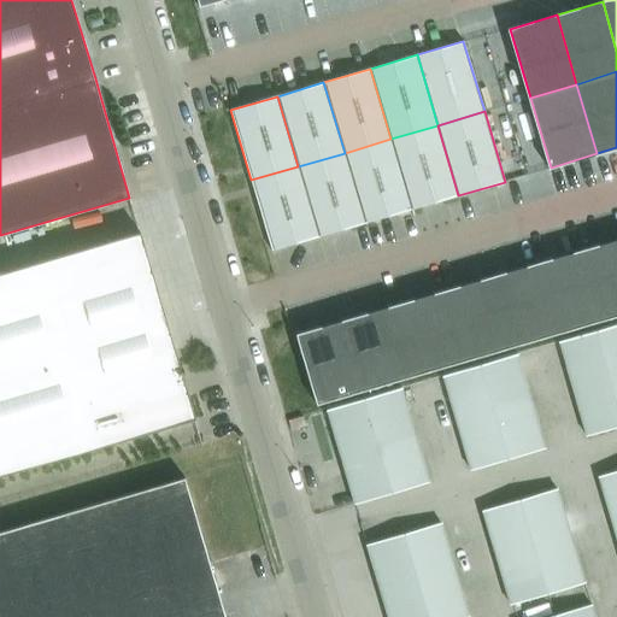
[(391,139),(411,210),(458,195),(438,125),(391,139)]
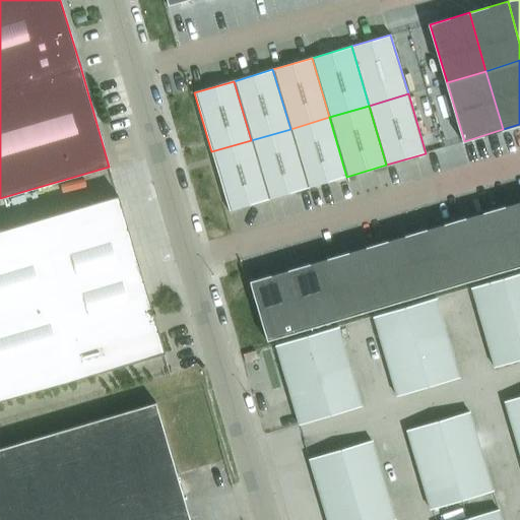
[(290,129),(308,188),(346,177),(329,117),(290,129)]
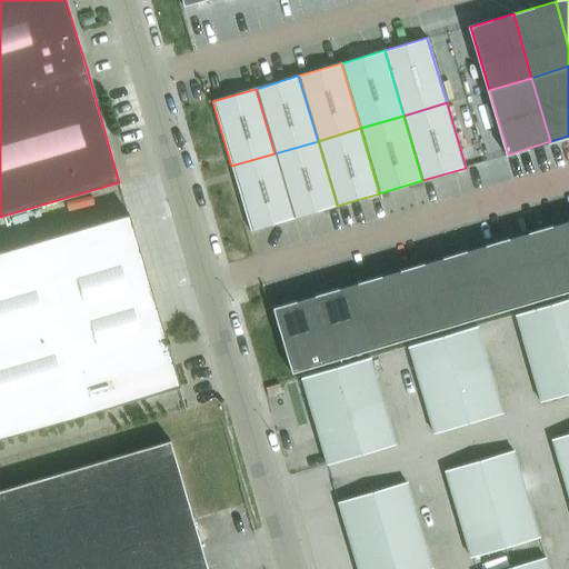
[(275,153),(293,218),(337,206),(318,141),(275,153)]
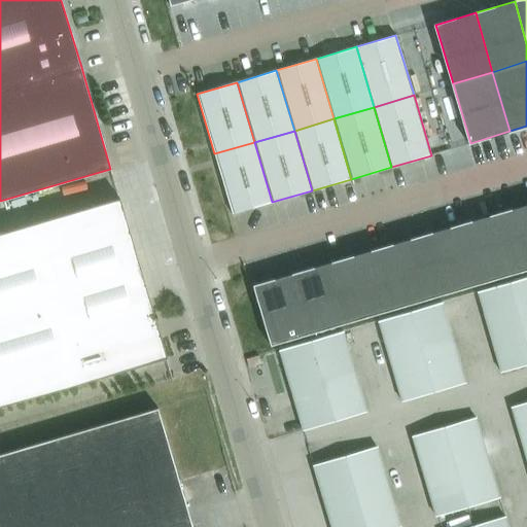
[(214,153),(232,214),(272,202),(254,142),(214,153)]
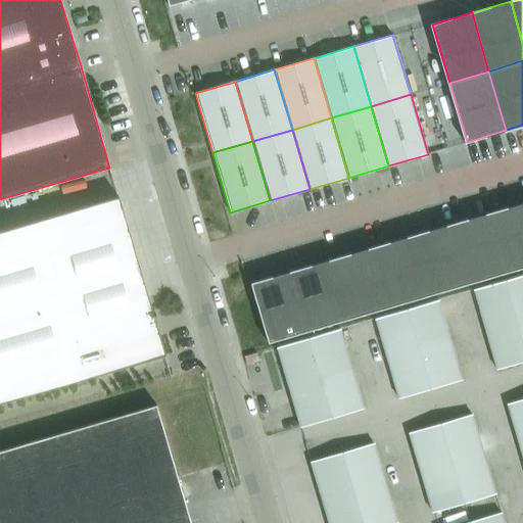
[(153,317),(155,316),(156,316),(155,314),(153,315),(117,197),(0,232),(0,405),(165,355),(159,335),(153,317)]
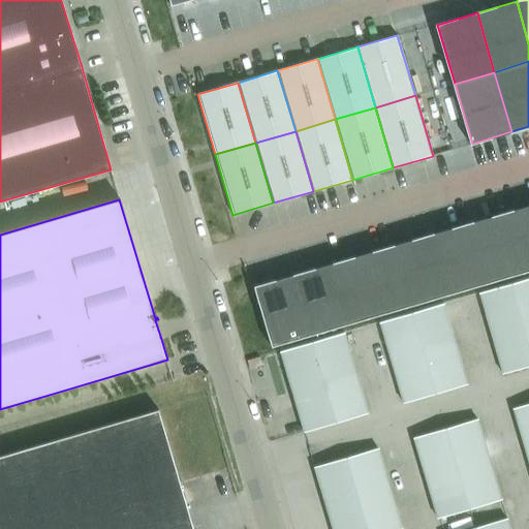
[(55,206),(29,210),(31,222),(57,218),(55,206)]
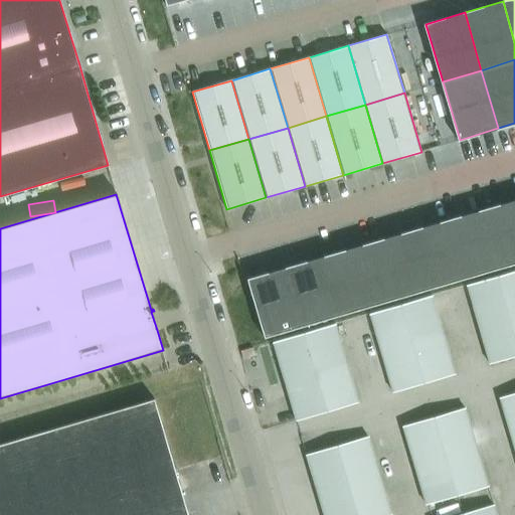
[(514,200),(479,211),(496,270),(514,264),(514,200)]
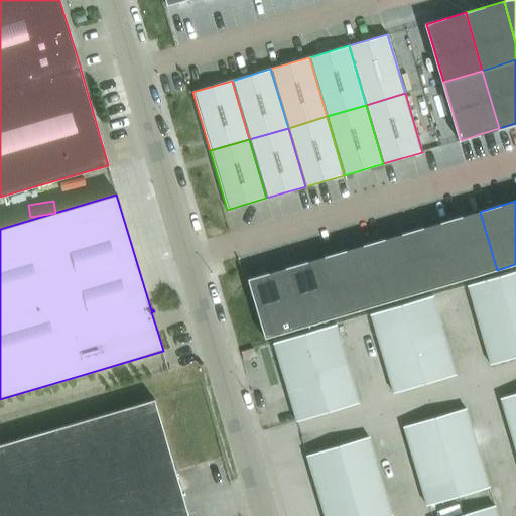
[(480,212),(441,224),(459,281),(497,270),(480,212)]
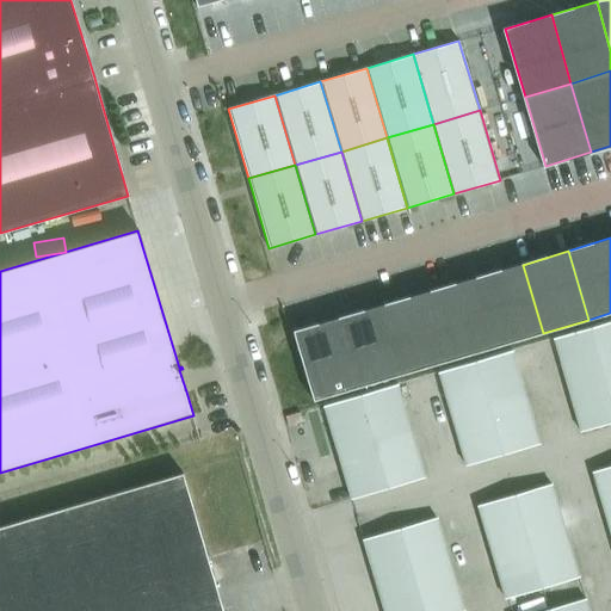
[(523,265),(476,278),(497,346),(543,333),(523,265)]
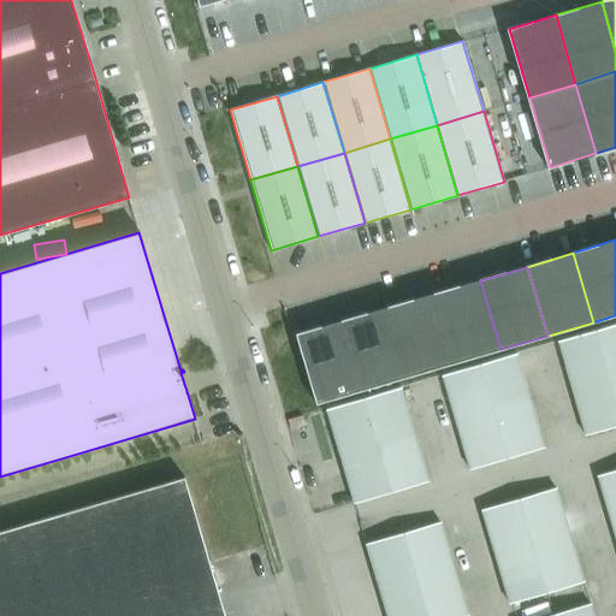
[(480,280),(434,294),(455,363),(501,349),(480,280)]
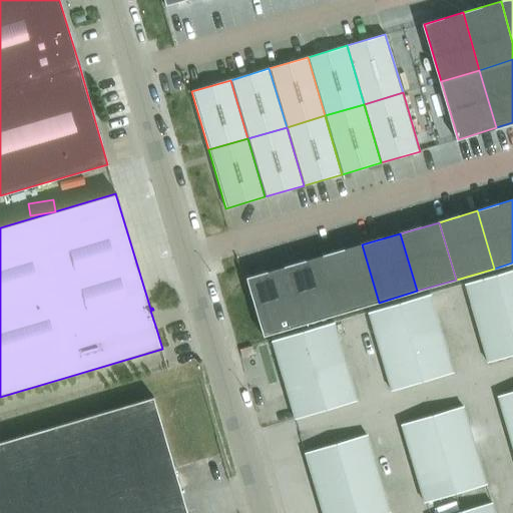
[(362,244),(324,255),(341,314),(379,303),(362,244)]
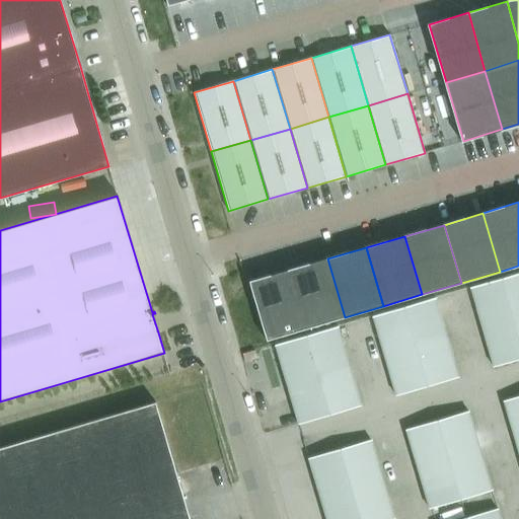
[(327,258),(288,271),(305,328),(345,317),(327,258)]
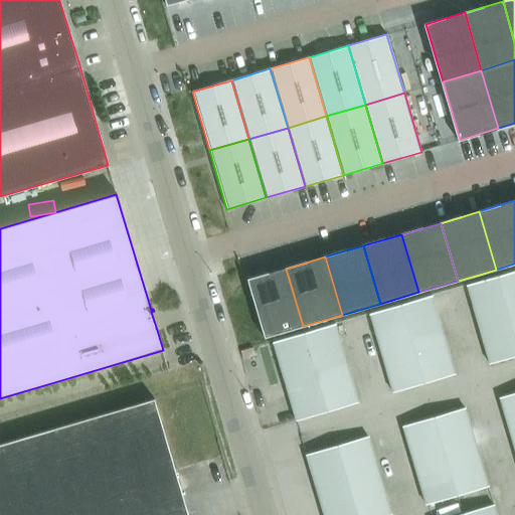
[(286,269),(247,280),(265,338),(303,326),(286,269)]
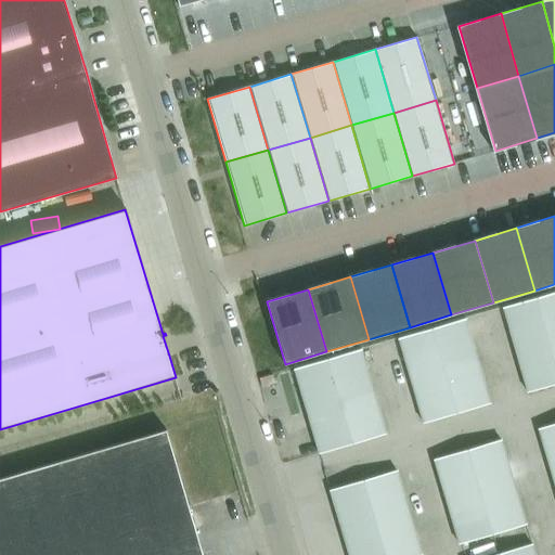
[(554,314),(554,292),(537,297),(542,319),(554,314)]
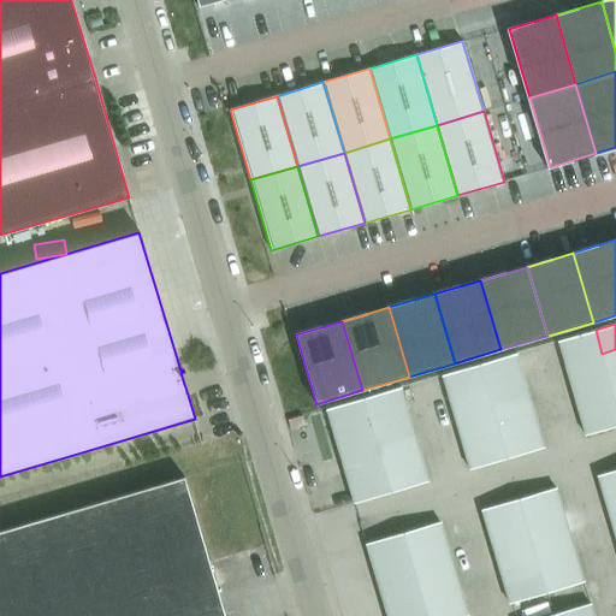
[(558,341),(566,365),(602,354),(596,330),(558,341)]
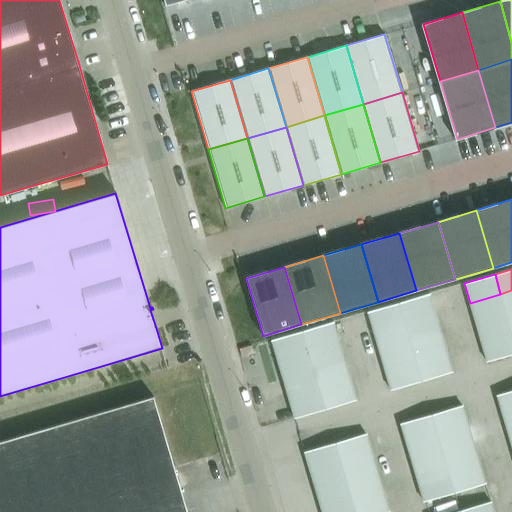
[(511,311),(511,290),(500,294),(506,313),(511,311)]
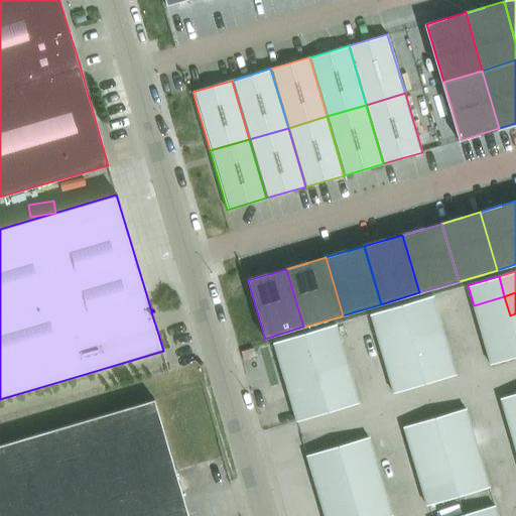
[(401,305),(407,326),(438,315),(432,296),(401,305)]
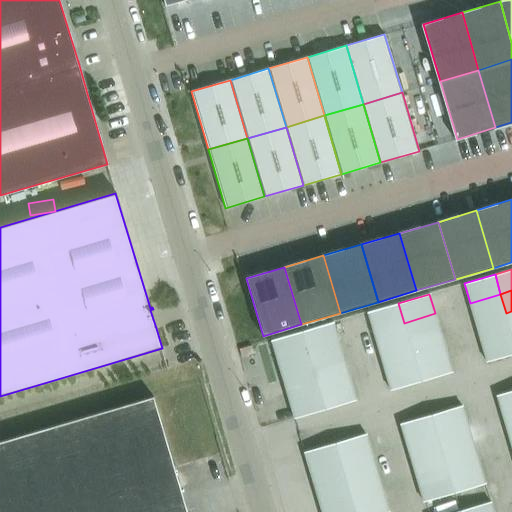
[(506,313),(500,294),(470,303),(475,322),(506,313)]
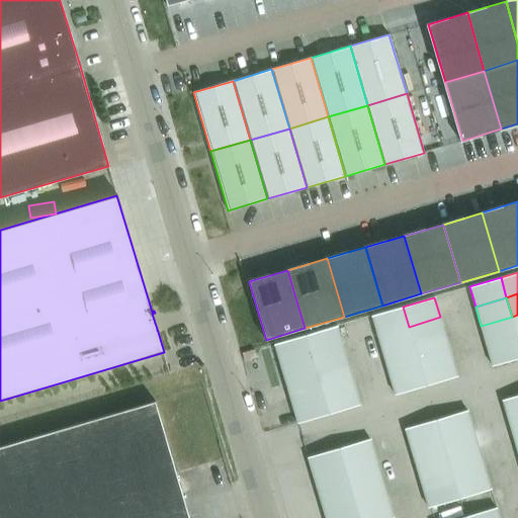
[(371,316),(377,336),(409,327),(403,307),(371,316)]
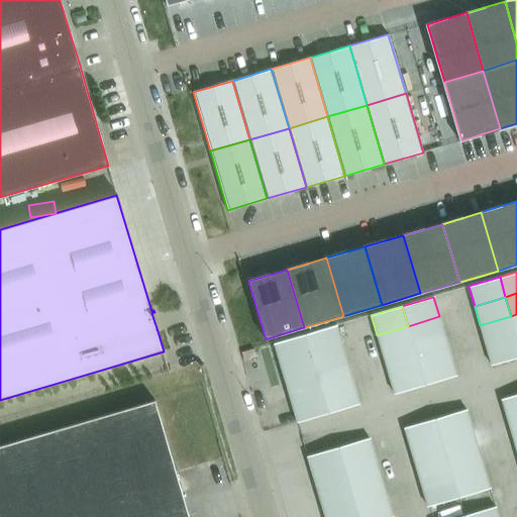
[(408,326),(414,345),(445,336),(439,316),(408,326)]
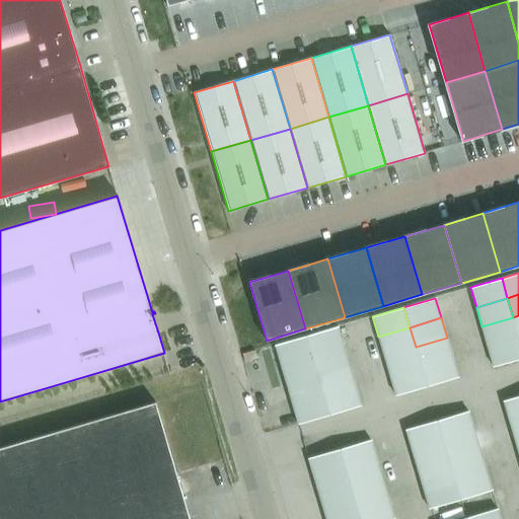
[(518,338),(513,317),(482,326),(488,347),(518,338)]
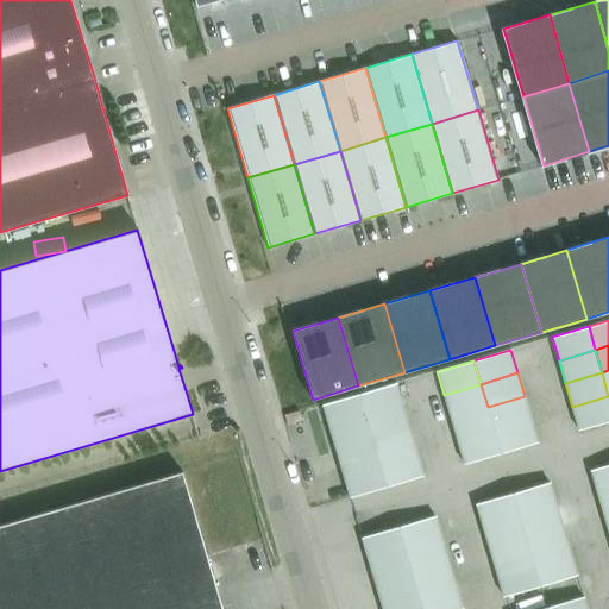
[(359,394),(366,418),(403,407),(396,383),(359,394)]
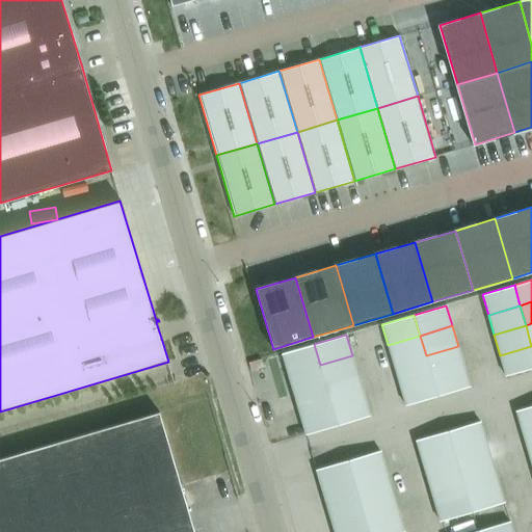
[(426,355),(420,336),(388,345),(394,365),(426,355)]
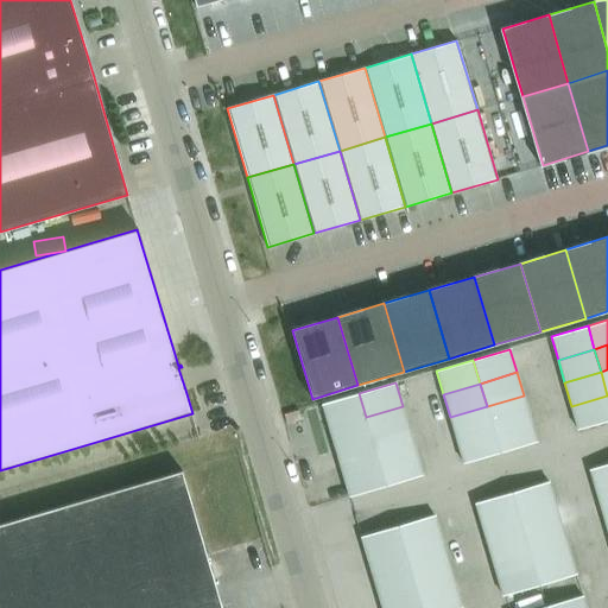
[(322,404),(329,428),(366,417),(359,393),(322,404)]
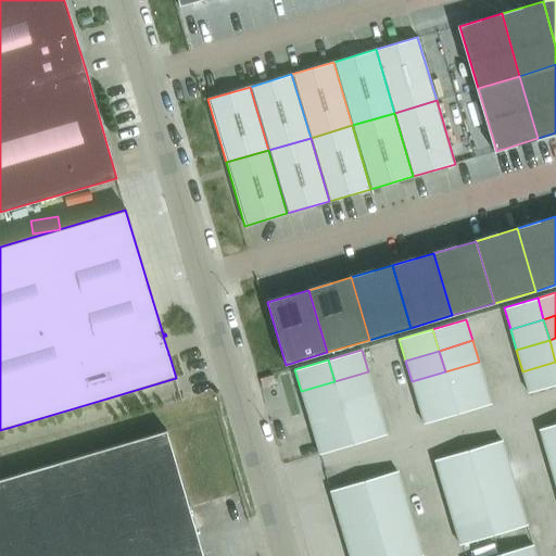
[(445,371),(451,392),(484,382),(479,362),(445,371)]
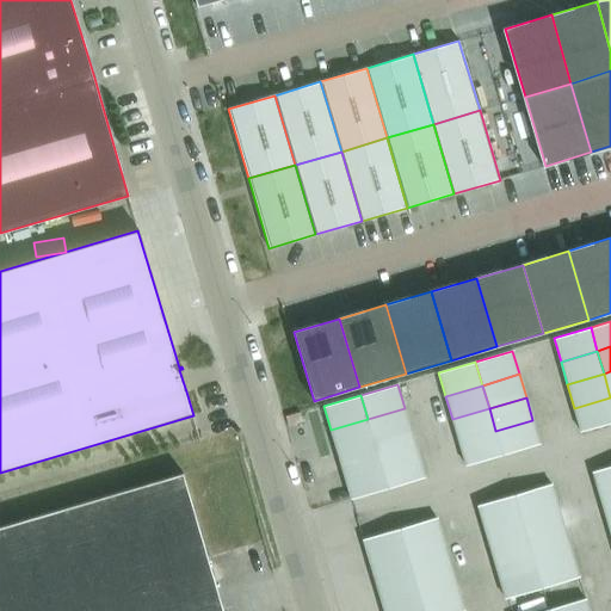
[(610,399),(610,397),(574,408),(580,432),(610,423),(610,399)]
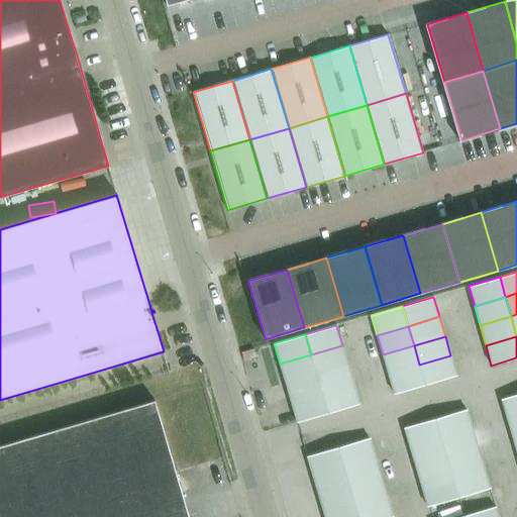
[(311,354),(316,374),(347,365),(342,345),(311,354)]
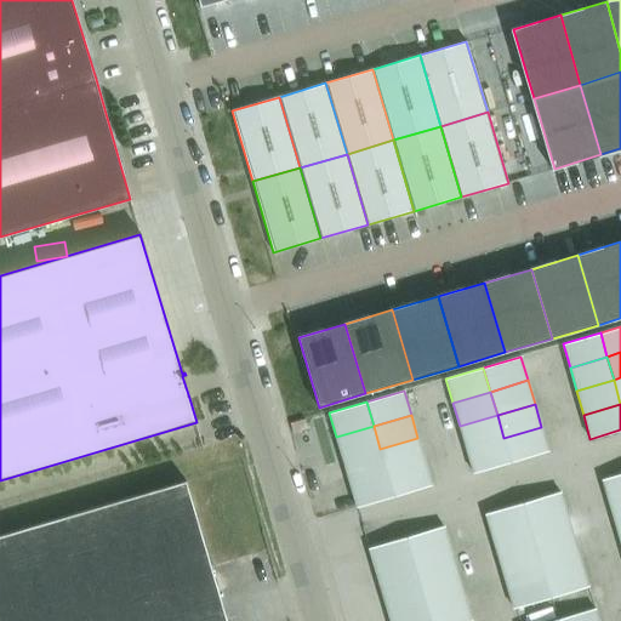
[(503,438),(497,415),(460,426),(466,449),(503,438)]
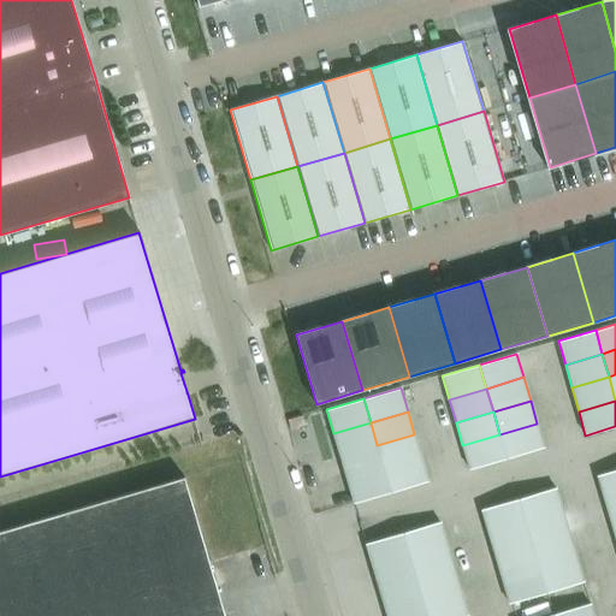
[(371,422),(333,433),(341,456),(377,445),(371,422)]
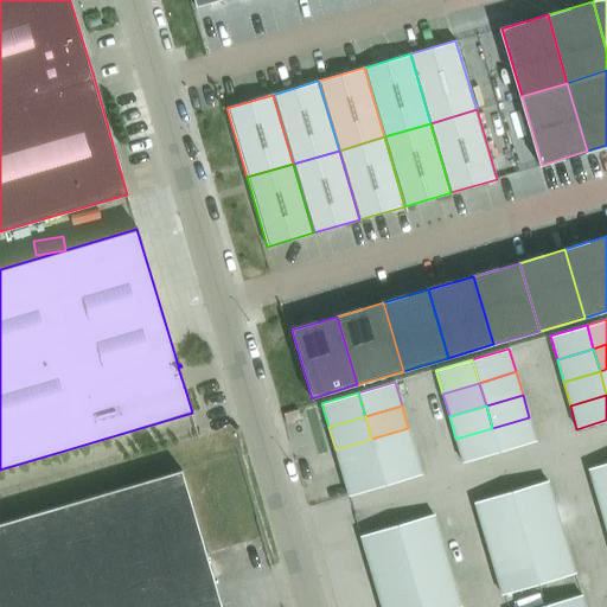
[(529,417),(492,428),(499,452),(536,441),(529,417)]
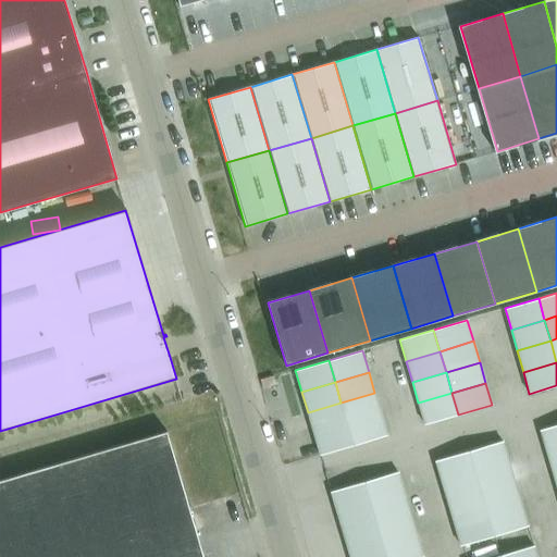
[(374,393),(341,403),(347,423),(381,413),(374,393)]
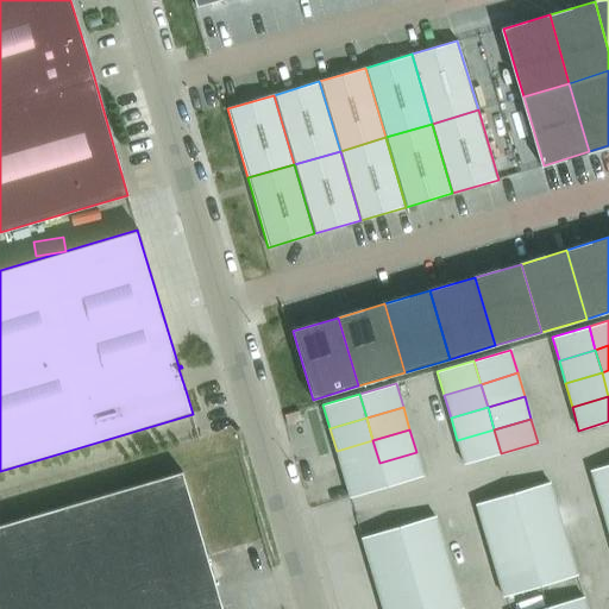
[(457,440),(464,464),(501,453),(494,429),(457,440)]
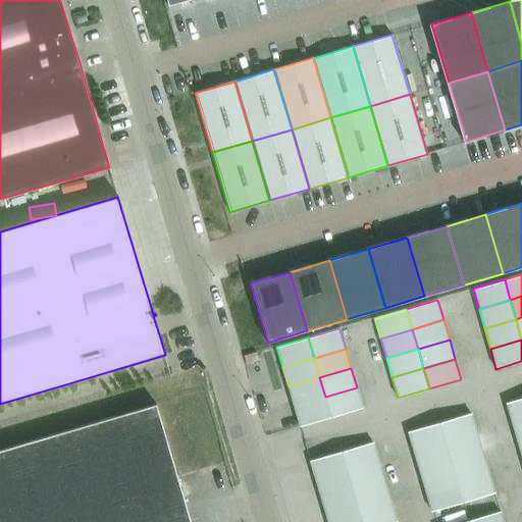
[(294,407),(325,397),(319,377),(289,386),(294,407)]
